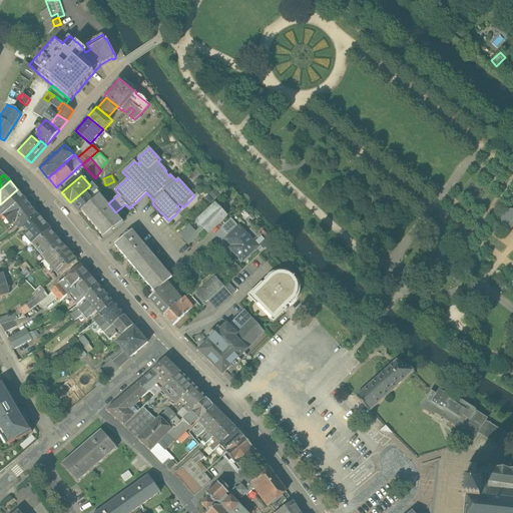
[(90,185),(70,202),(79,213),(82,211),(95,200),(95,199),(88,192),(89,191),(90,192),(94,188),(90,185)]
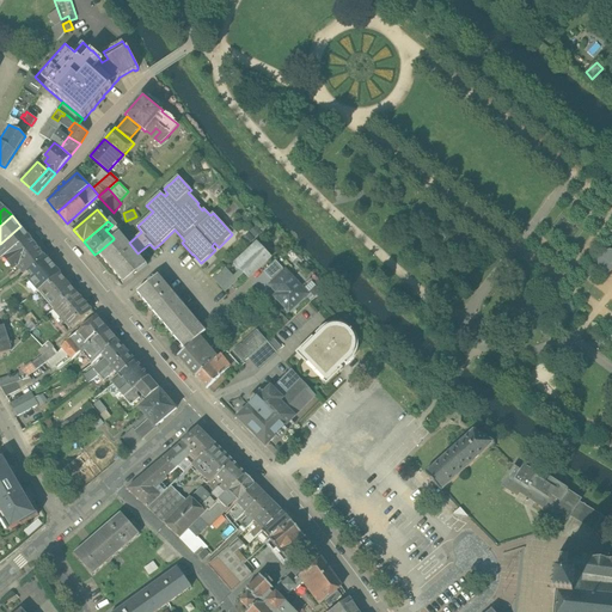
[(20,226),(0,244),(0,252),(4,257),(31,238),(20,226)]
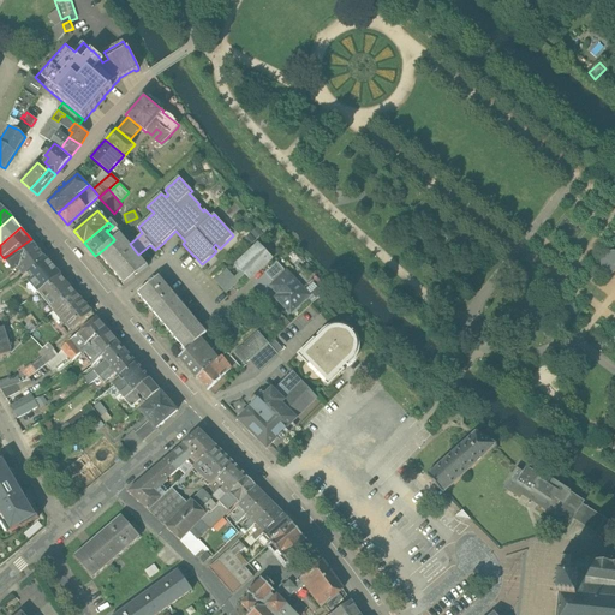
[(130,244),(120,233),(114,239),(114,240),(99,254),(124,284),(148,266),(138,255),(130,244)]
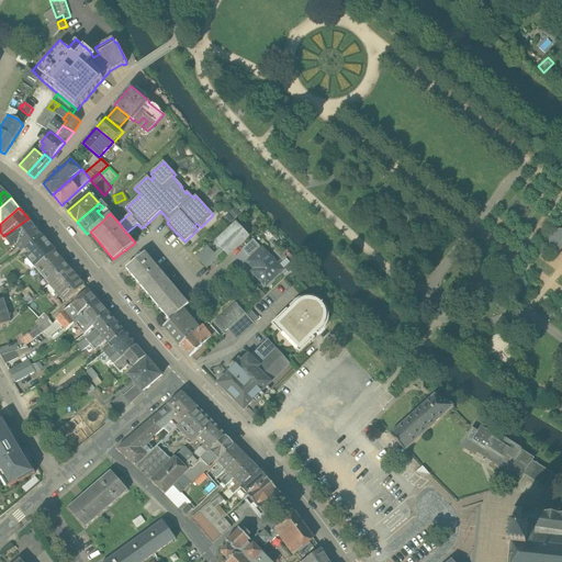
[(29,218),(3,236),(12,248),(17,245),(22,253),(25,250),(43,237),(36,228),(36,229),(29,218)]
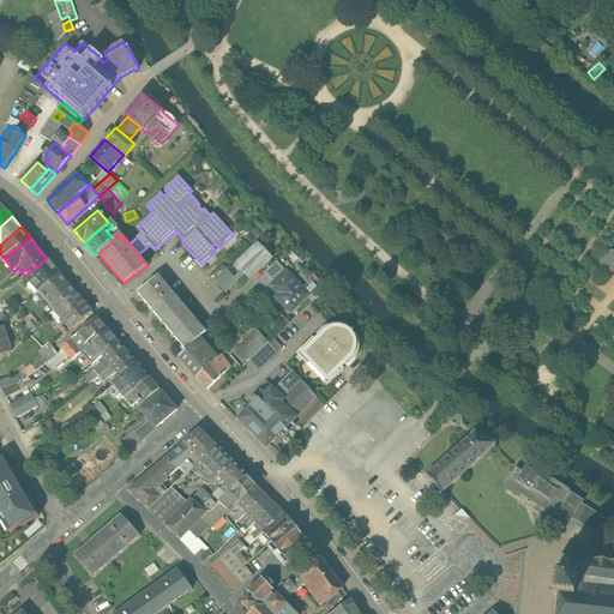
[(259,245),(244,258),(242,257),(234,265),(240,271),(241,270),(248,280),(271,258),(259,245)]
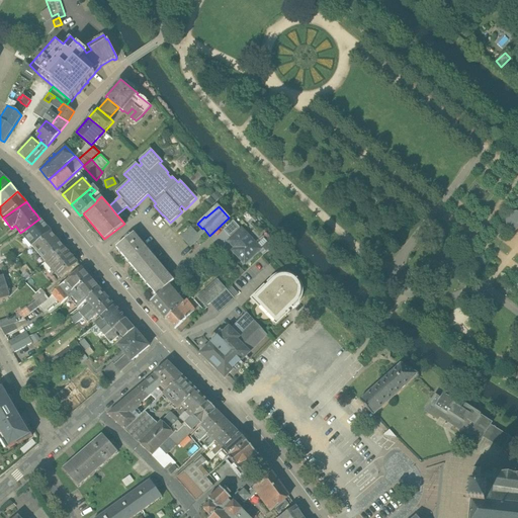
[(514,212),(512,212),(511,213),(509,214),(508,217),(507,219),(507,220),(507,221),(507,222),(507,224),(508,227),(507,228),(512,234),(515,232),(517,230),(517,229),(517,212),(515,212),(514,212)]
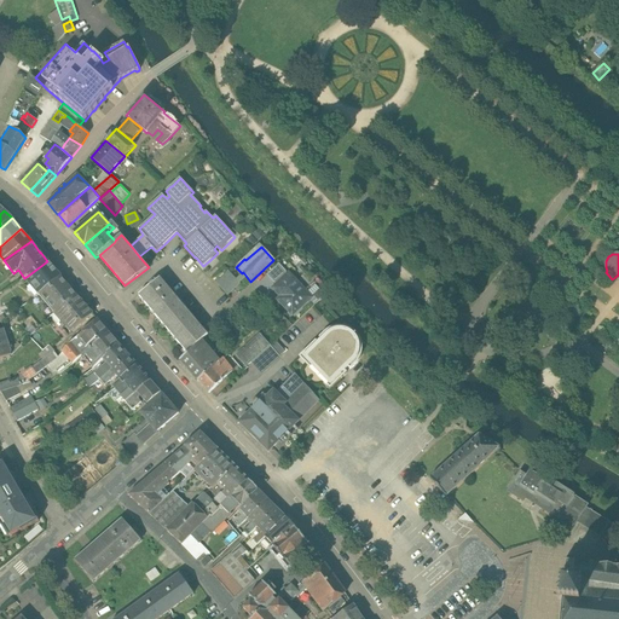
[(47,261),(28,276),(33,281),(29,283),(39,295),(62,277),(47,261)]
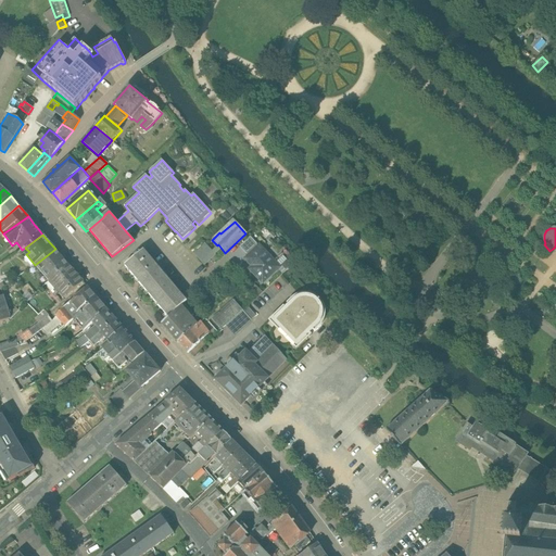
[(257,243),(251,237),(240,247),(249,256),(257,248),(257,247),(257,243)]
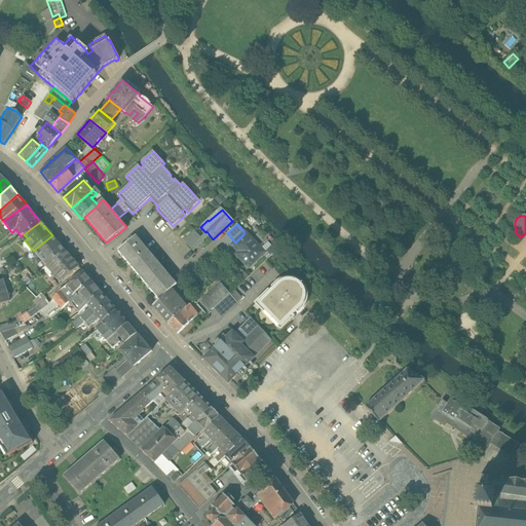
[(194,230),(183,240),(187,243),(197,234),(194,230)]
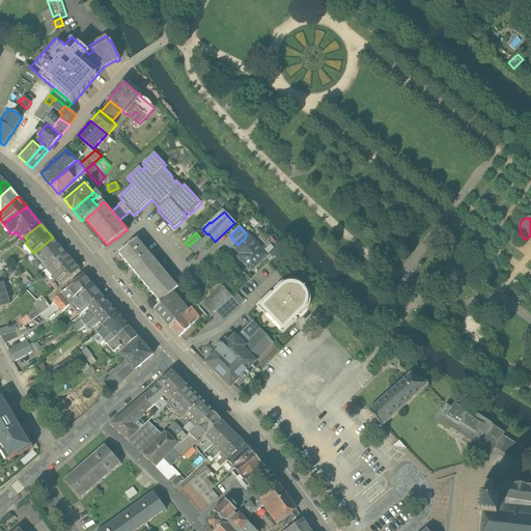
[(199,236),(189,246),(195,253),(205,243),(199,236)]
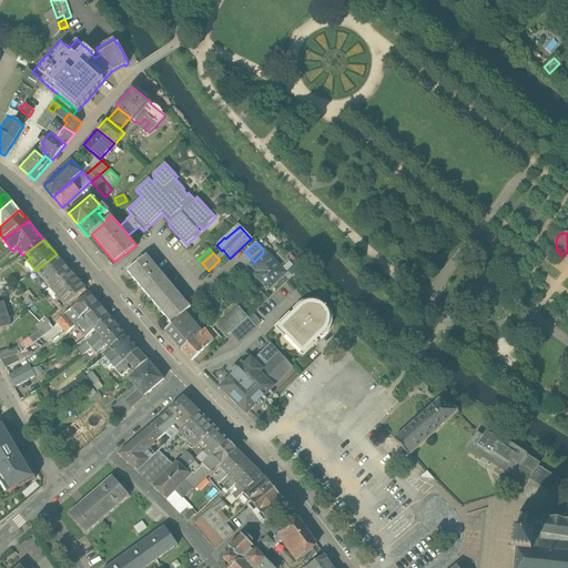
[(281,267),(270,256),(269,259),(263,253),(254,262),(251,264),(257,272),(259,272),(261,274),(257,277),(269,288),(283,274),(279,270),(281,267)]
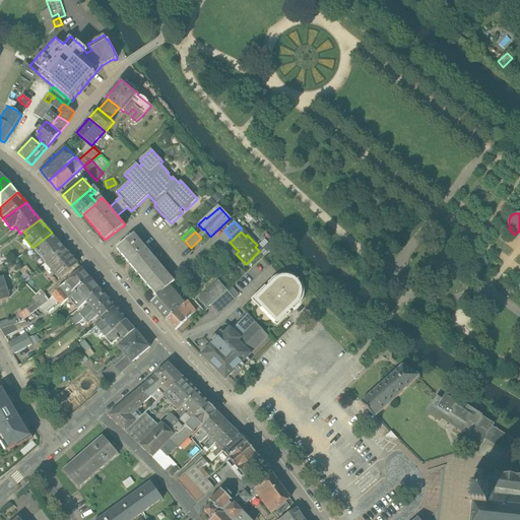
[(52,233),(33,248),(46,263),(65,249),(52,233)]
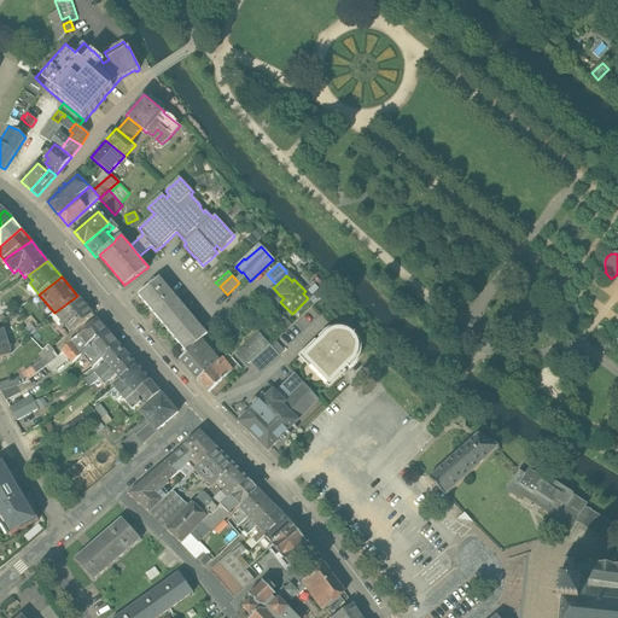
[(208,334),(161,278),(139,296),(187,354),(208,334)]
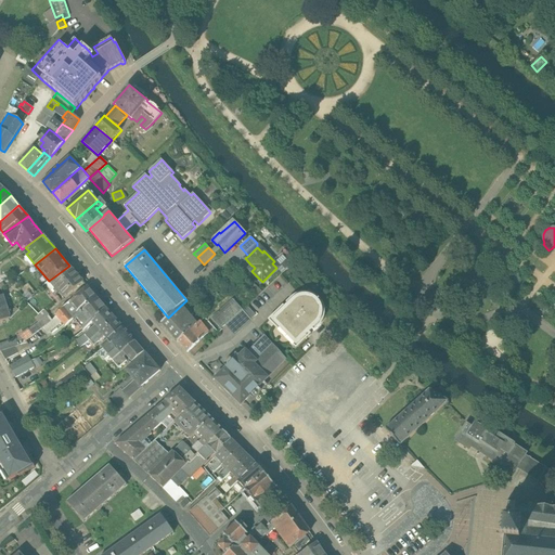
[(69,266),(49,281),(63,298),(65,297),(66,297),(84,282),(69,266)]
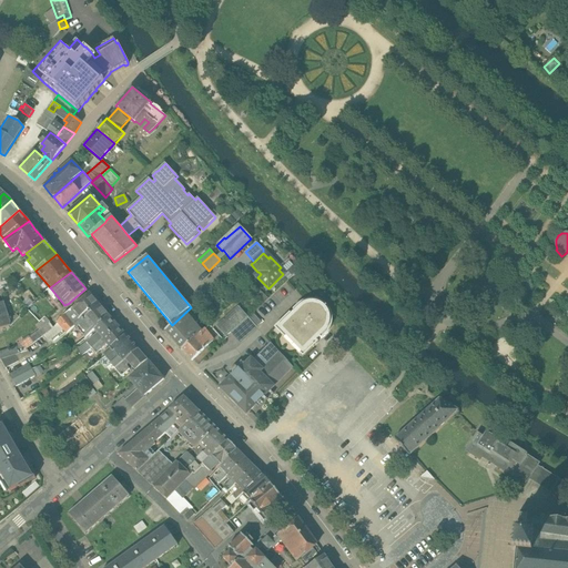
[(270,298),(255,284),(251,287),(264,302),(270,298)]
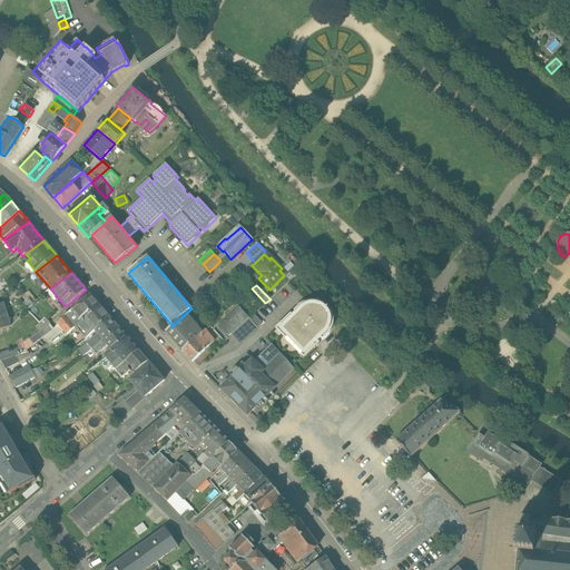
[(90,295),(72,310),(77,314),(75,315),(78,318),(72,323),(76,327),(84,321),(100,306),(90,295)]
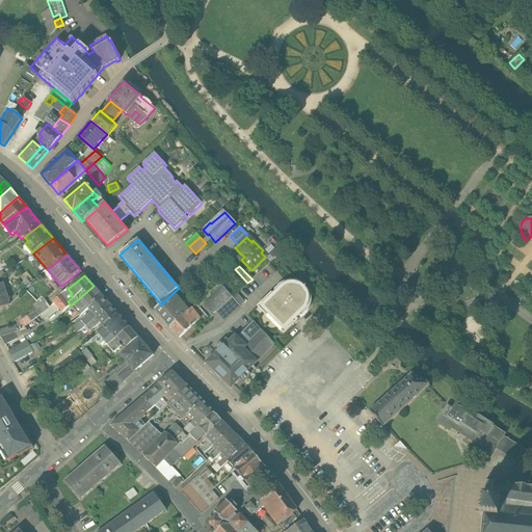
[(289,281),(287,281),(284,282),(282,283),(280,285),(274,290),(276,292),(273,294),(271,293),(260,304),(265,309),(262,312),(280,329),(282,326),(287,331),(298,320),(297,318),(299,316),(301,317),(307,312),(309,310),(310,307),(311,304),(312,302),(312,299),(312,297),(311,295),(311,294),(310,291),(309,289),(307,287),(306,285),(303,284),(301,283),(299,282),(296,281),(292,280),(289,281)]
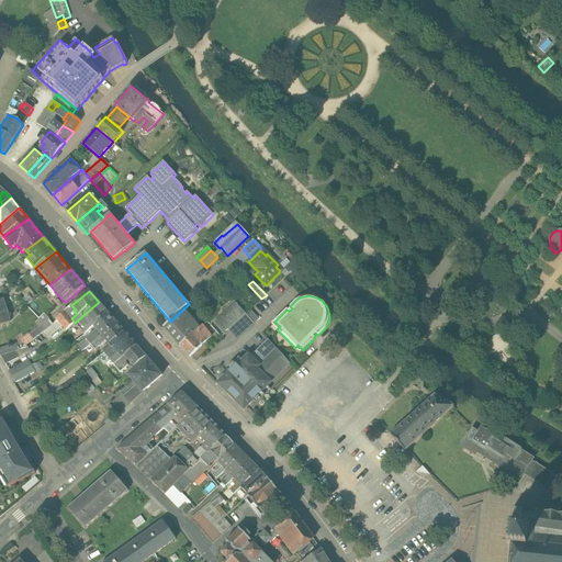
[(4,300),(0,300),(0,325),(11,322),(8,314),(9,313),(4,300)]
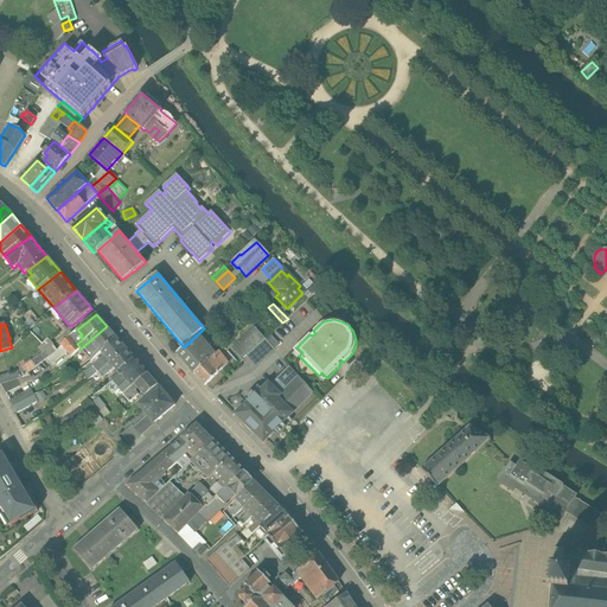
[(107,326),(89,342),(81,349),(91,362),(101,353),(117,338),(107,326)]
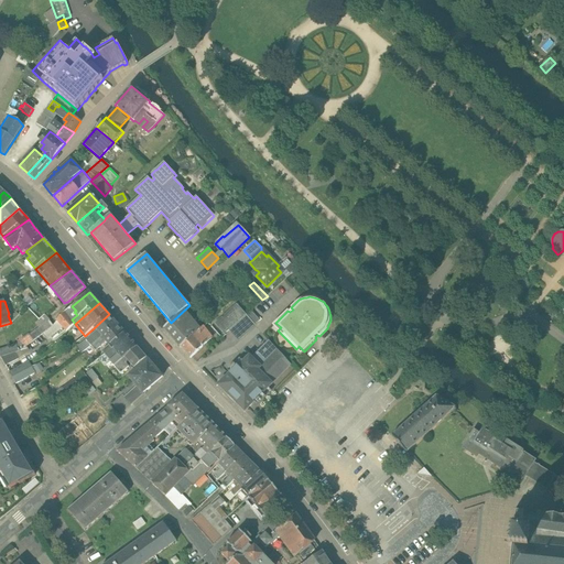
[(237,304),(216,323),(225,333),(246,315),(237,304)]
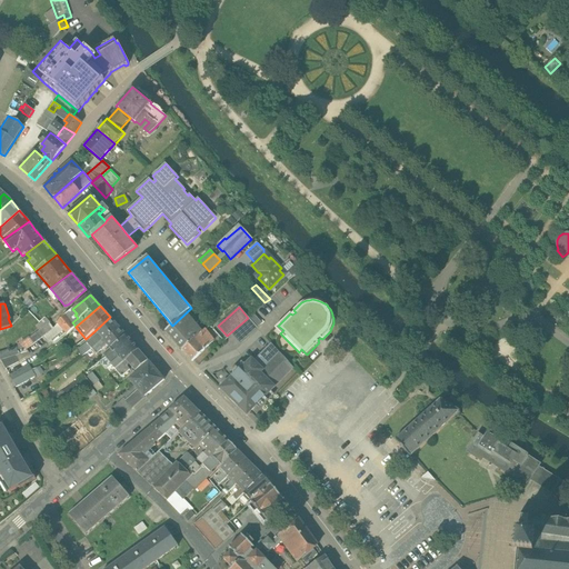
[(186,313),(167,332),(182,350),(201,333),(195,325),(198,322),(193,317),(190,320),(186,313)]
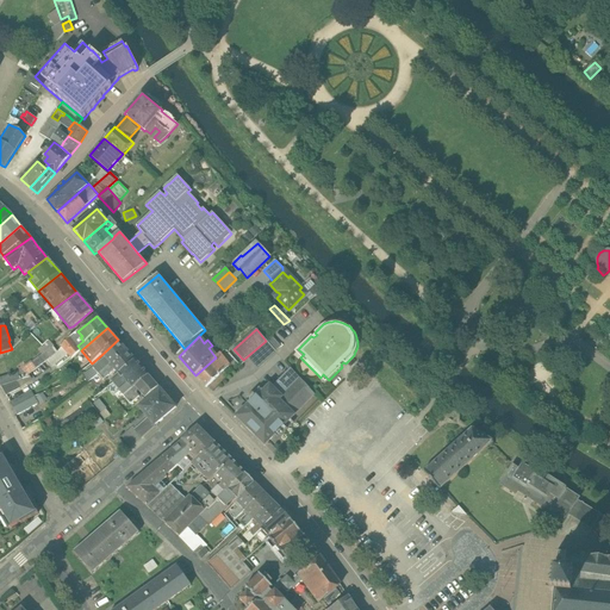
[(281,347),(272,336),(267,341),(277,352),(281,347)]
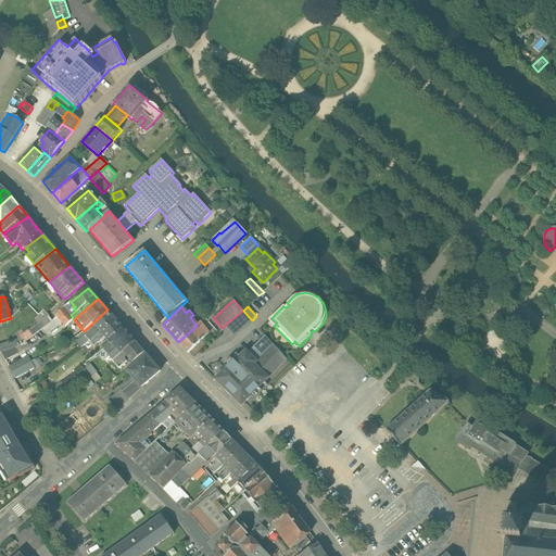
[(71,315),(64,308),(61,311),(57,316),(64,325),(66,327),(74,319),(71,315)]
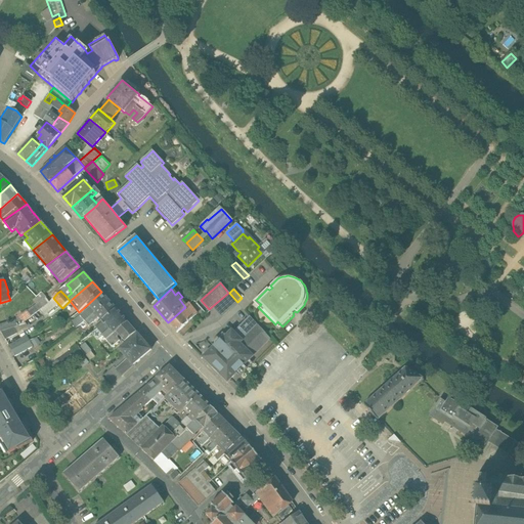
[(101,292),(87,305),(90,308),(95,313),(108,301),(101,292)]
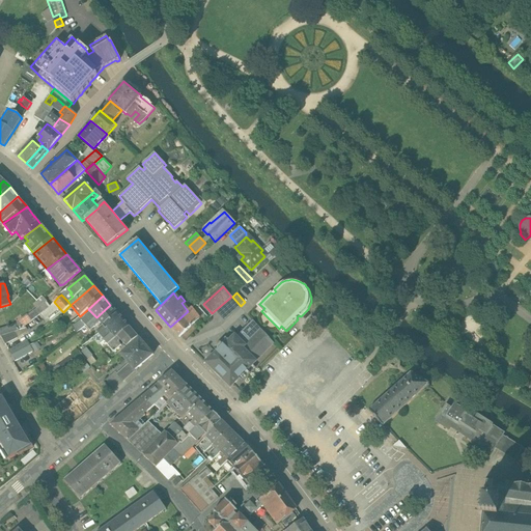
[(47,303),(29,316),(32,320),(43,312),(49,308),(50,307),(47,303)]
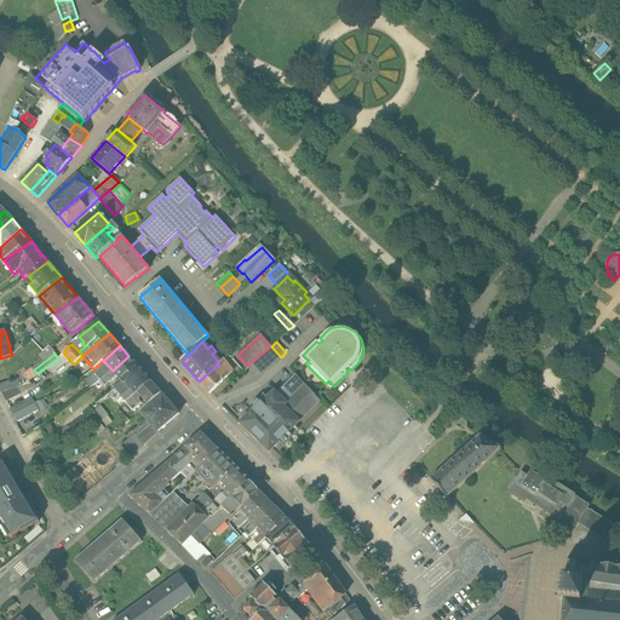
[(128,356),(113,371),(118,375),(116,377),(121,380),(138,366),(128,356)]
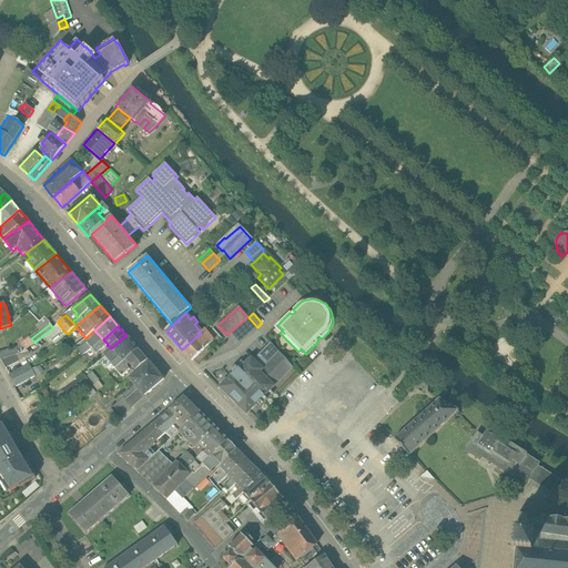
[(201,333),(182,350),(192,361),(204,350),(204,348),(213,341),(214,340),(205,328),(201,333)]
